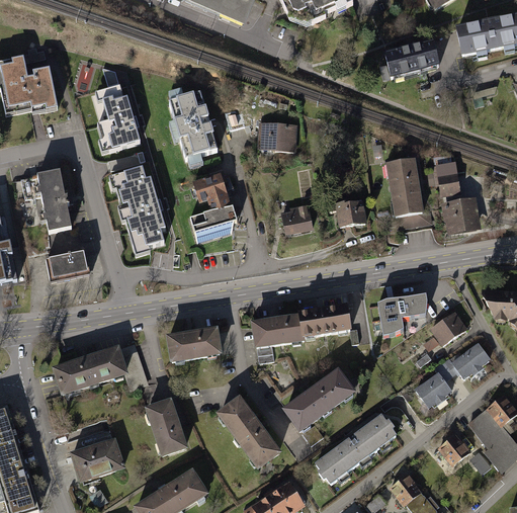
[(192,0),(247,24),(257,0),(192,0)]
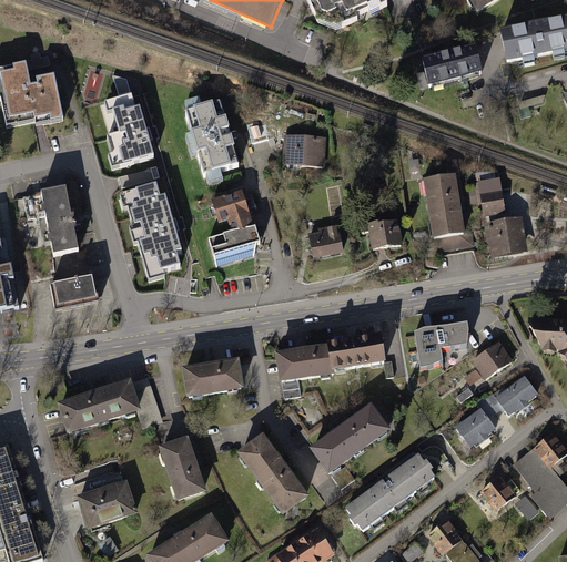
[(320,0),(333,30),(385,6),(383,0),(320,0)]
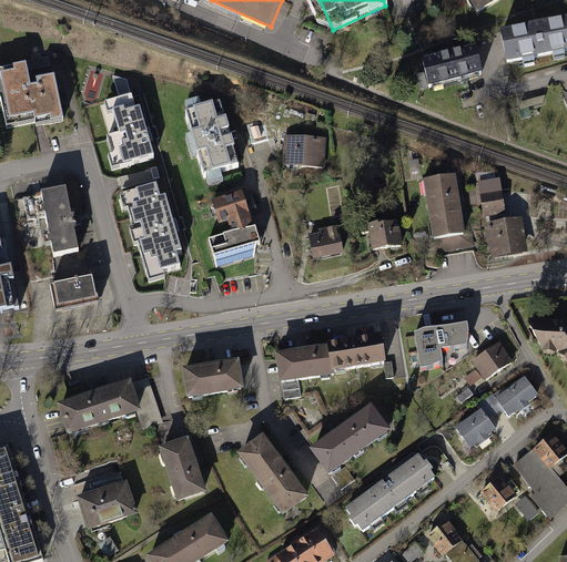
[(468,0),(476,11),(493,0),(468,0)]
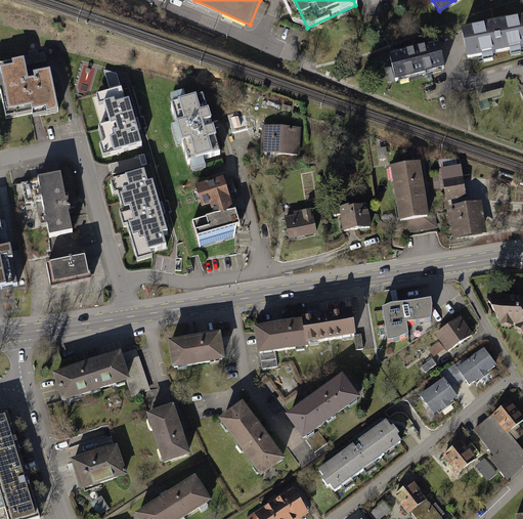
[(522,10),(458,24),(465,53),(522,43),(522,10)]
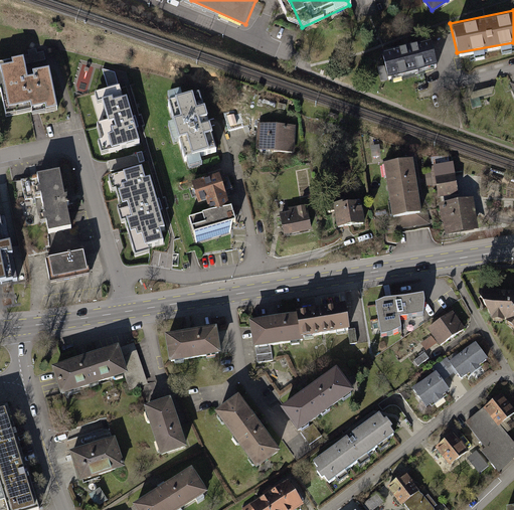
[(432,39),(385,51),(392,75),(438,63),(432,39)]
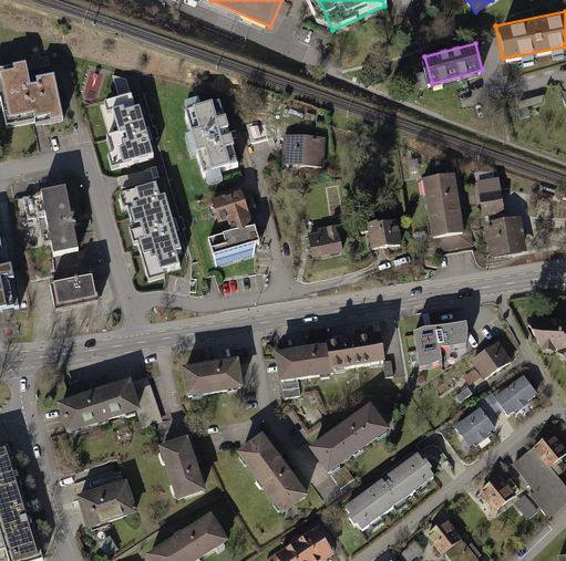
[(26,61),(0,65),(0,89),(8,123),(49,114),(50,120),(63,117),(54,72),(35,76),(37,81),(30,82),(28,71),(26,61)]
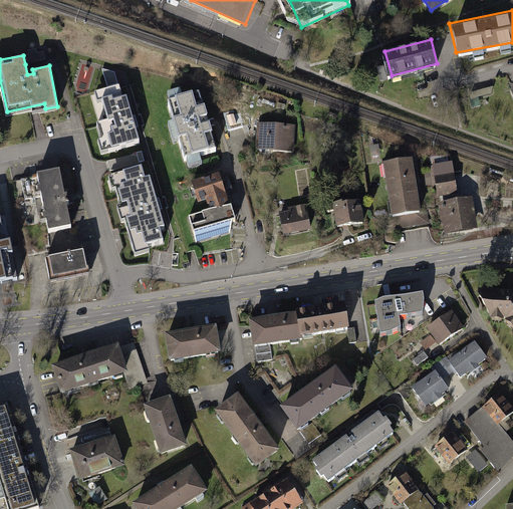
[(93,79),(95,87),(120,81),(117,64),(101,67),(103,77),(93,79)]
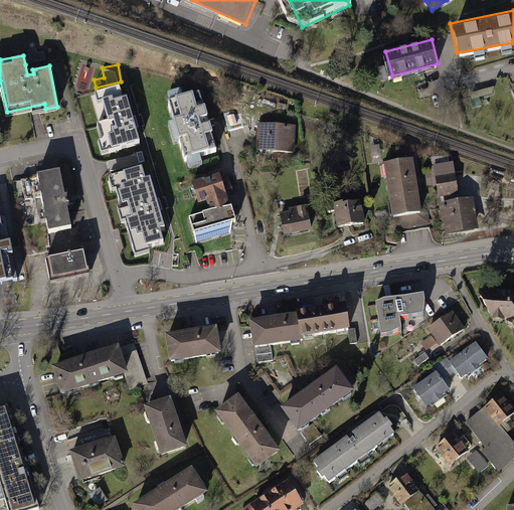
[(121,83),(97,91),(100,100),(104,98),(111,120),(115,119),(117,125),(113,126),(115,131),(109,133),(114,147),(140,139),(127,95),(125,96),(121,83)]
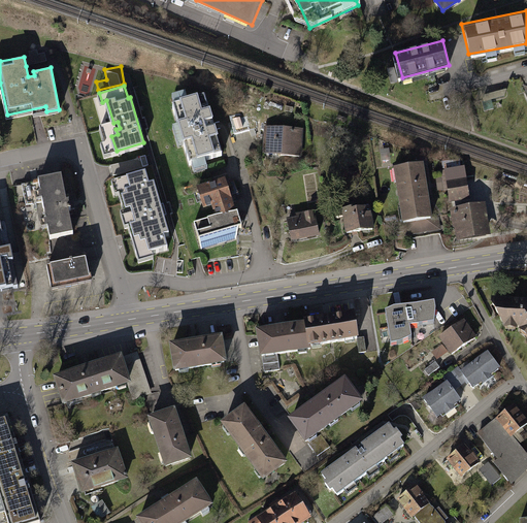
[(206,94),(173,103),(190,160),(222,152),(206,94)]
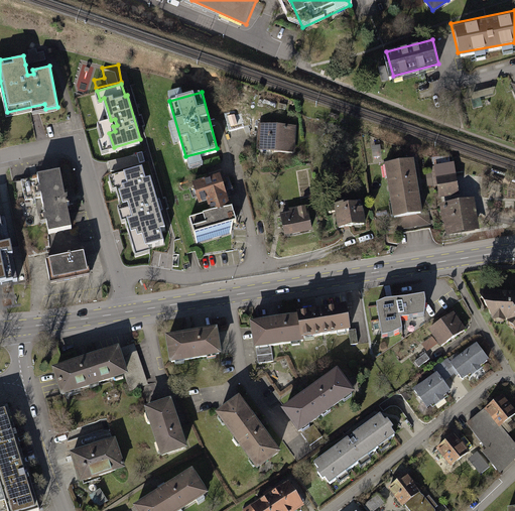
[(296,123),(261,121),(259,145),(294,148),(296,123)]
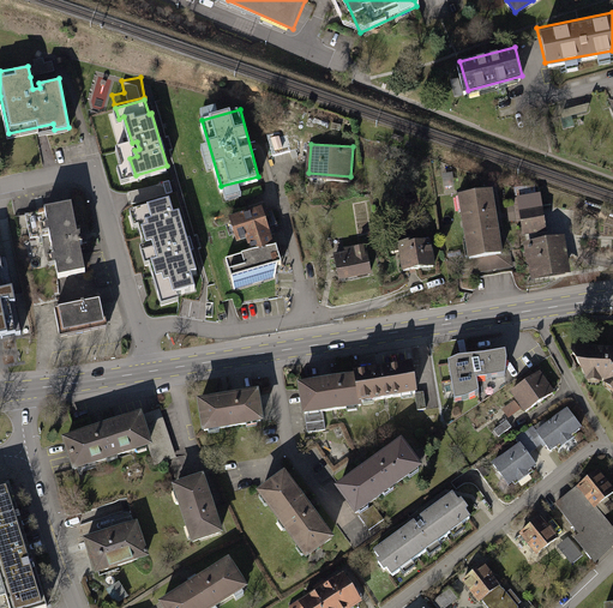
[(492,185),(462,190),(474,266),(514,260),(511,246),(502,247),(492,185)]
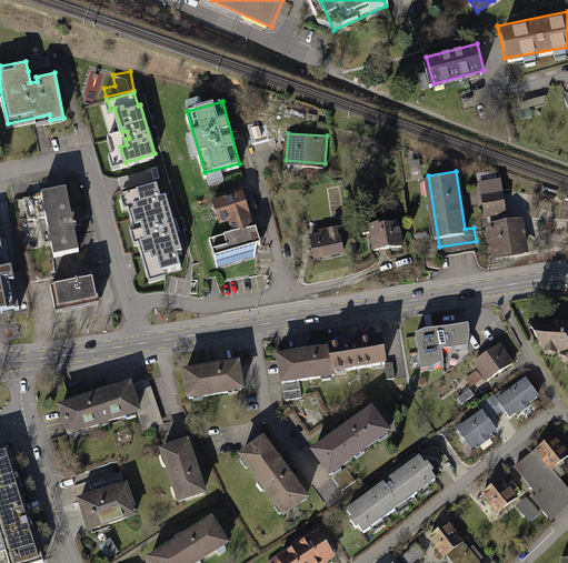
[(488,211),(505,208),(500,178),(484,180),(488,211)]
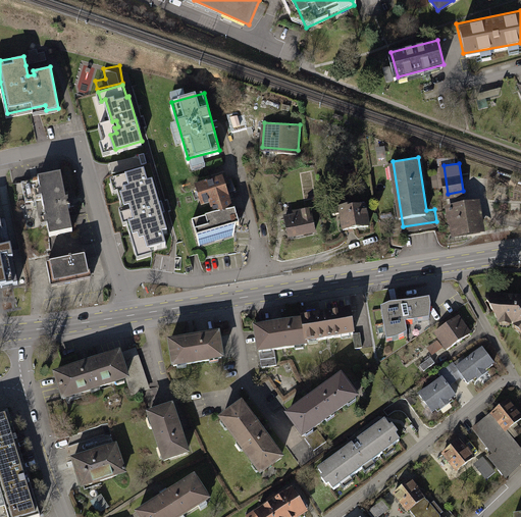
[(134,234),(139,231),(141,237),(145,236),(149,247),(165,242),(161,228),(167,227),(153,178),(148,179),(144,167),(126,172),(131,184),(125,186),(126,190),(122,192),(125,204),(131,203),(136,218),(129,220),(134,234)]
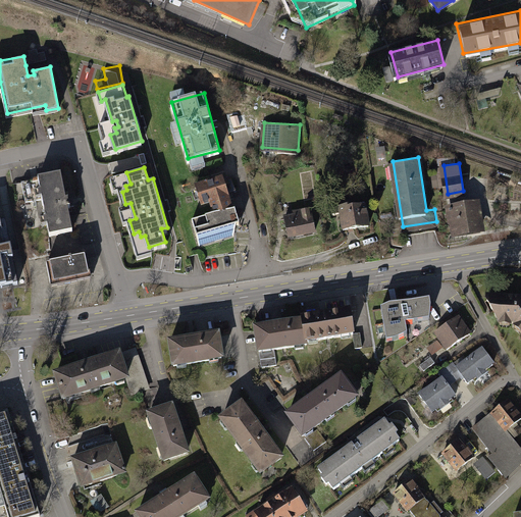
[(61,169),(39,174),(50,231),(73,227),(61,169)]
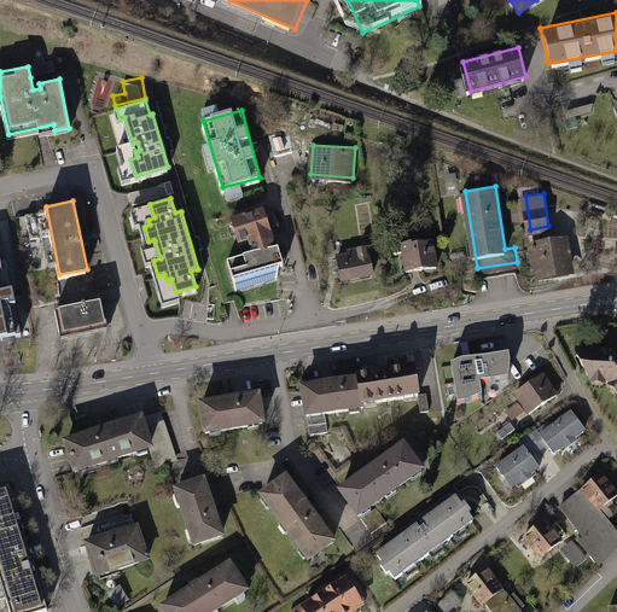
[(265,205),(232,215),(239,238),(250,234),(254,248),(277,243),(268,219),(274,216),(271,205),(265,208),(265,205)]
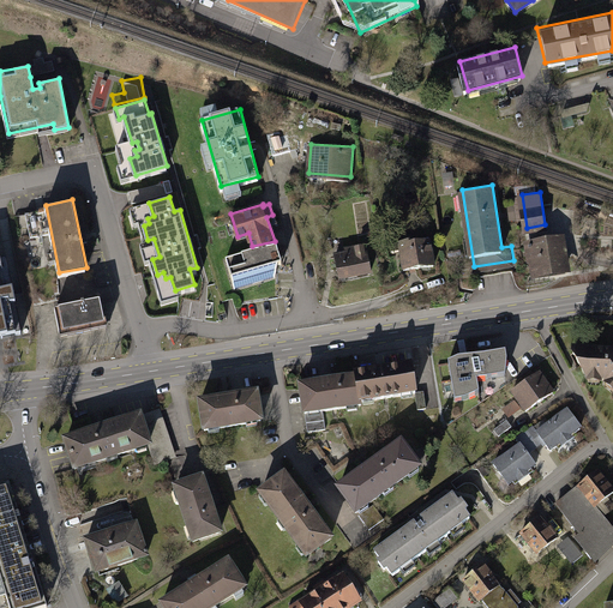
[(444,230),(408,235),(413,268),(449,263),(444,230)]
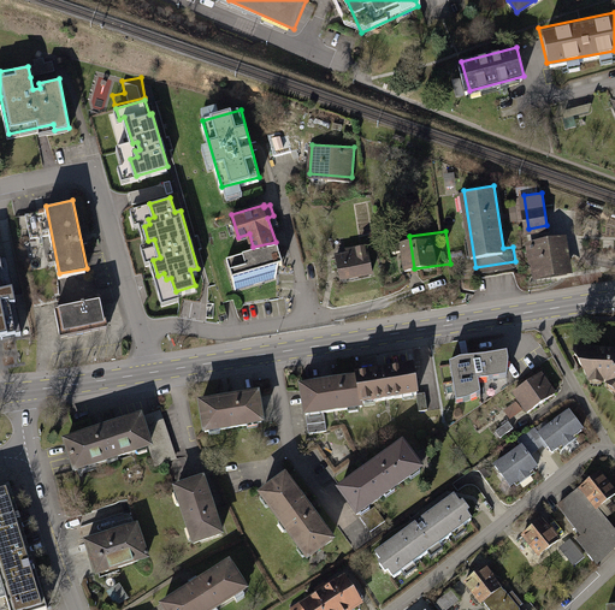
[(563,237),(532,242),(537,271),(568,266),(563,237)]
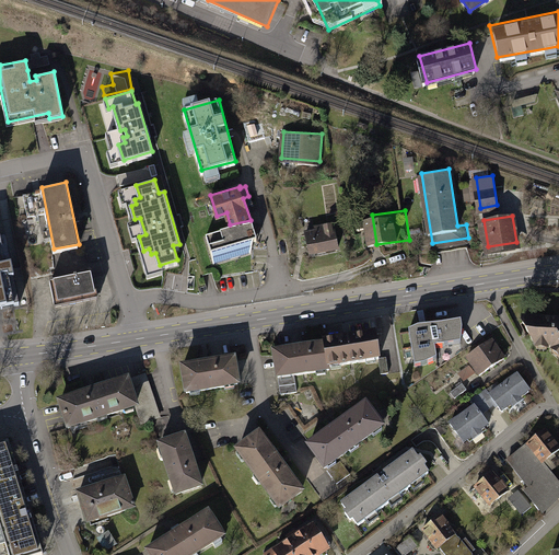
[(253,220),(251,220),(230,224),(206,231),(214,259),(252,249),(254,238),(257,236),(253,220)]
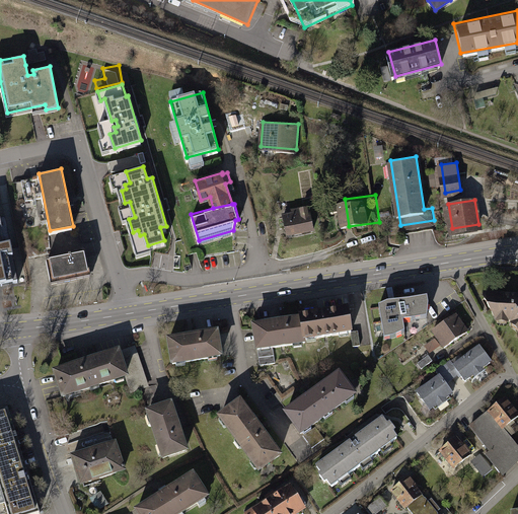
[(308,204),(284,209),(289,232),(314,227),(308,204)]
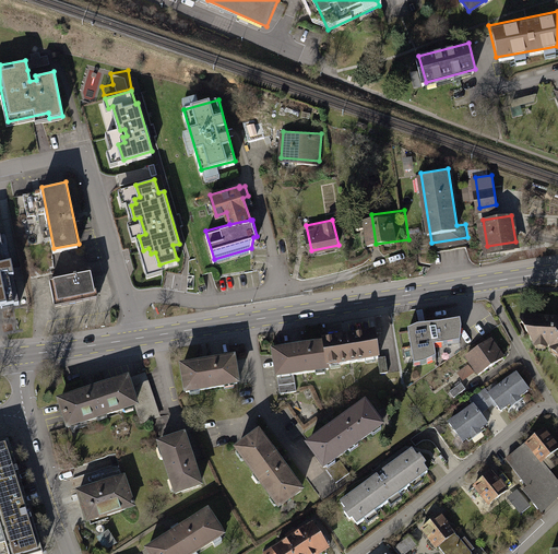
[(0,308),(22,305),(8,232),(0,232),(0,308)]
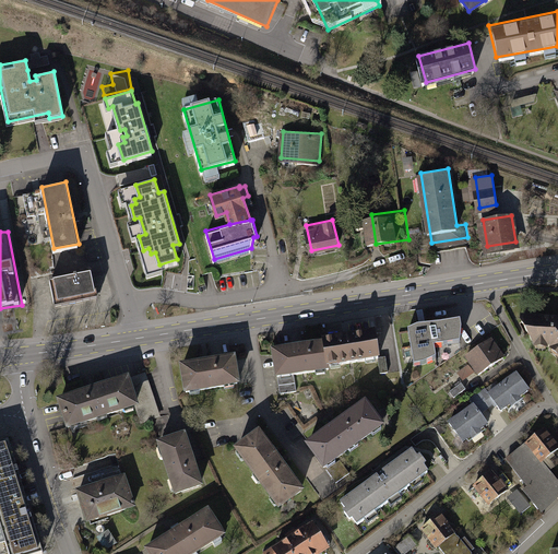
[(91,271),(52,279),(58,302),(96,294),(91,271)]
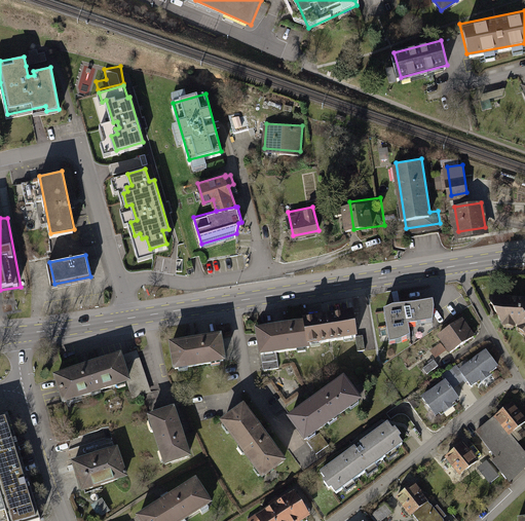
[(524,296),(492,295),(505,321),(519,321),(524,326),(524,296)]
